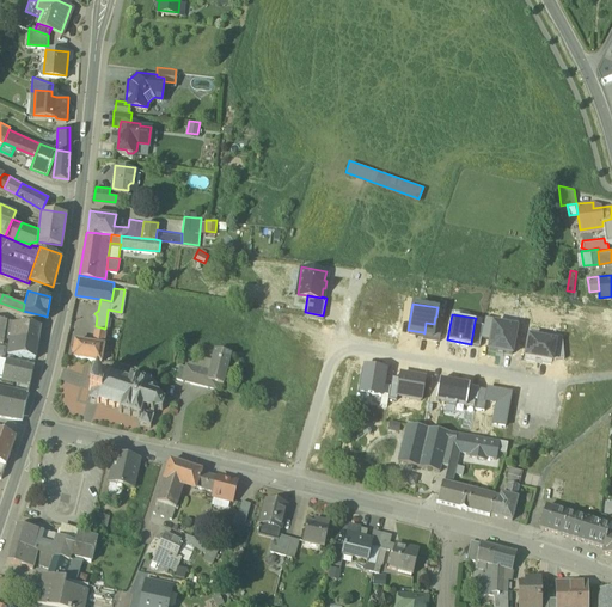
[(481,336),(490,337),(493,320),(494,316),(484,314),(483,323),(481,336)]
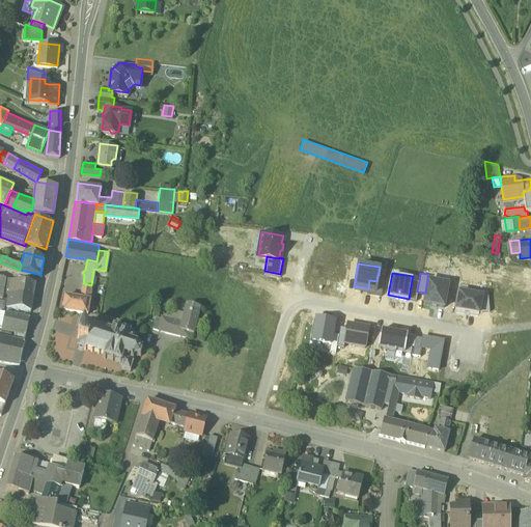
[(0,274),(0,296),(2,296),(3,290),(8,292),(8,290),(10,276),(0,274)]
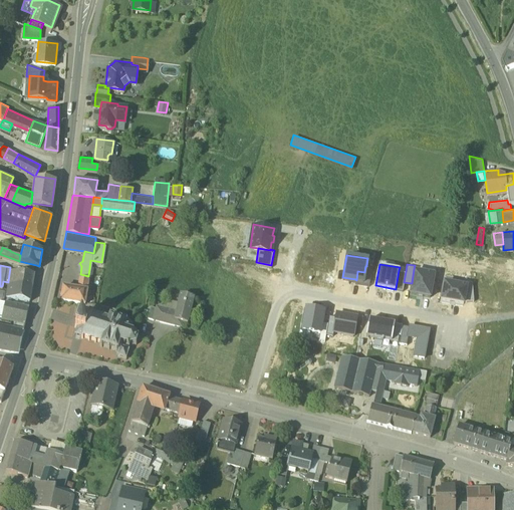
[(366,265),(366,266),(363,281),(356,280),(355,279),(354,281),(369,284),(372,266),(366,265)]
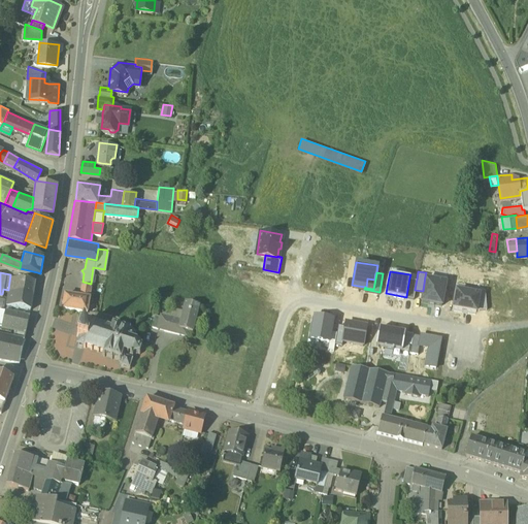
[(367,279),(366,288),(373,289),(376,273),(375,273),(374,280),(367,279)]
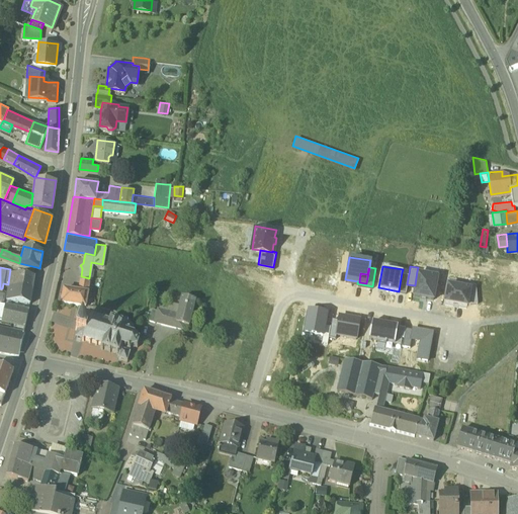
[(10,269),(8,283),(32,287),(34,274),(10,269)]
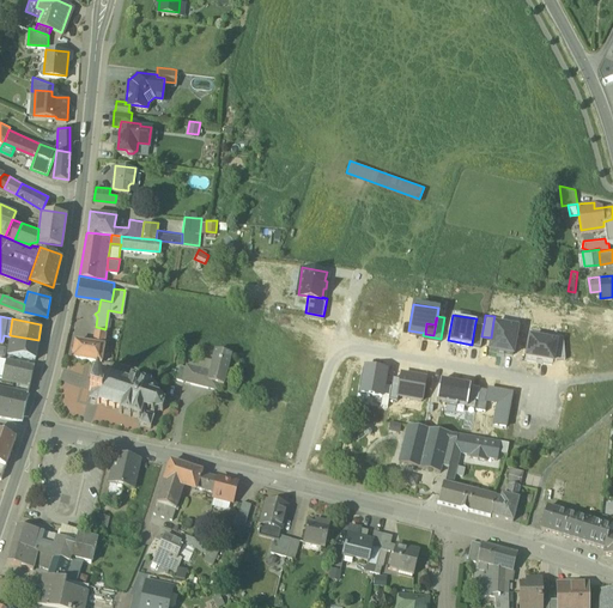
[(517,324),(493,321),(491,338),(489,347),(513,351),(517,324)]
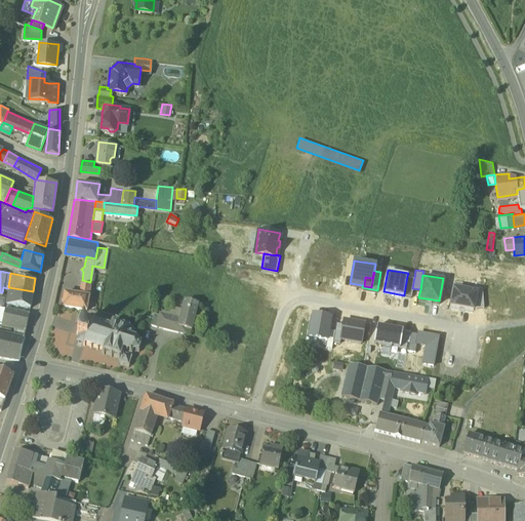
[(411,295),(412,288),(414,277),(407,276),(404,294),(411,295)]
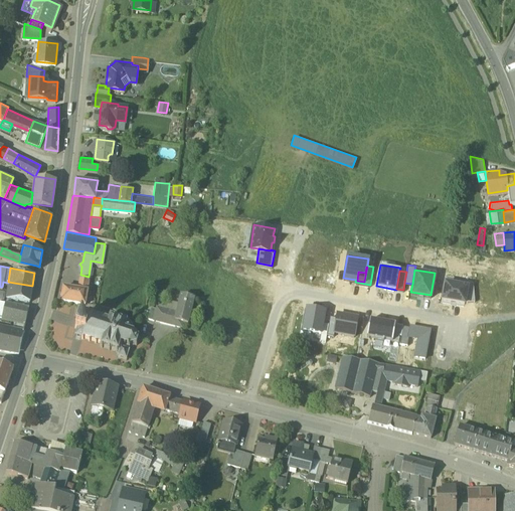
[(84,303),(87,289),(89,277),(80,275),(78,287),(63,285),(60,299),(84,303)]
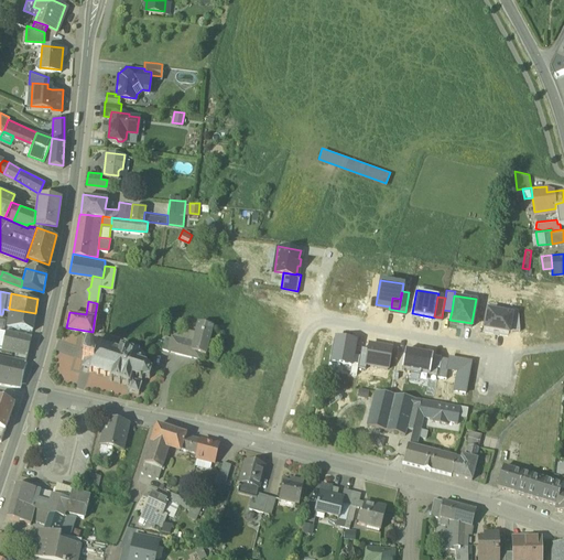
[(511,312),(488,308),(485,326),(508,331),(508,330),(511,312)]
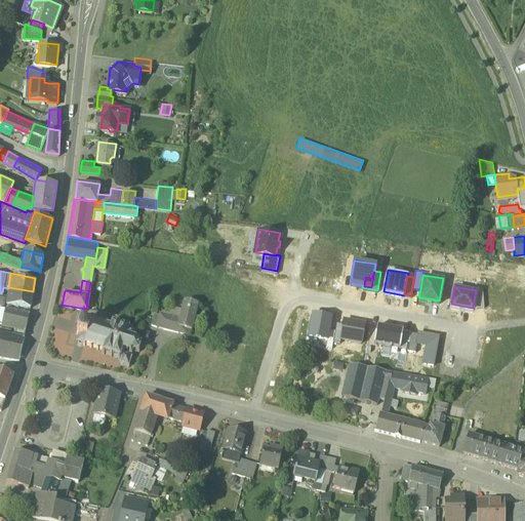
[(31,305),(33,291),(8,287),(8,288),(7,293),(6,301),(31,305)]
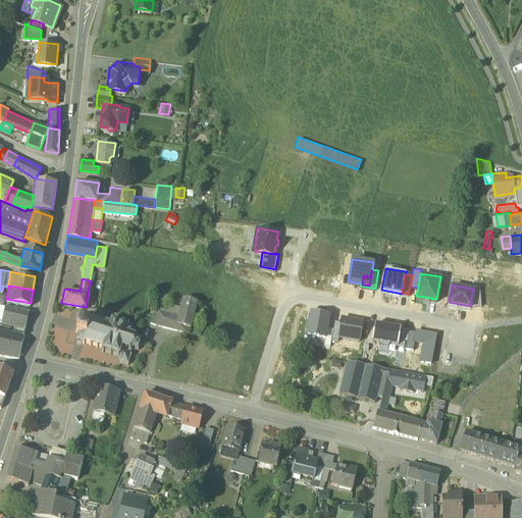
[(473,286),(473,289),(470,305),(480,304),(479,286),(473,286)]
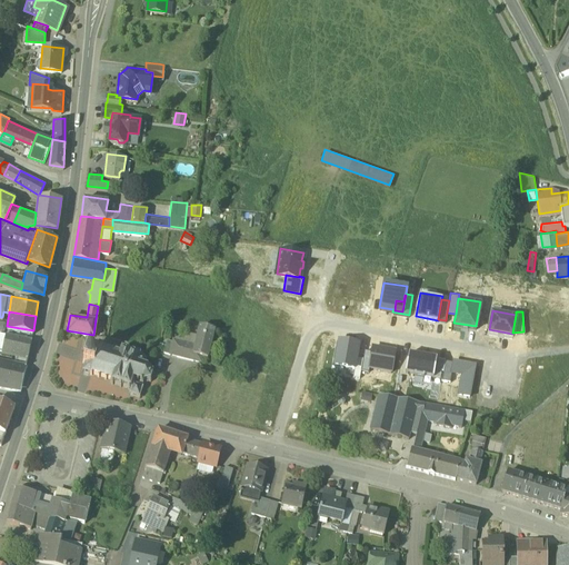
[(170,352),(200,359),(202,353),(208,355),(215,328),(201,325),(198,334),(196,343),(176,338),(173,337),(170,349),(170,352)]
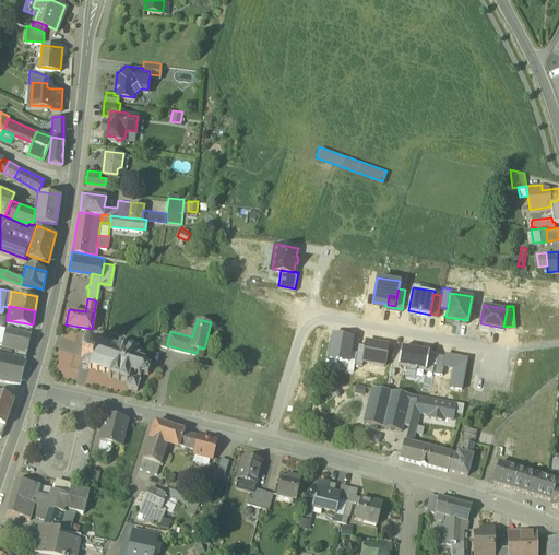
[(173,330),(173,332),(192,337),(194,328),(181,325),(179,331),(173,330)]
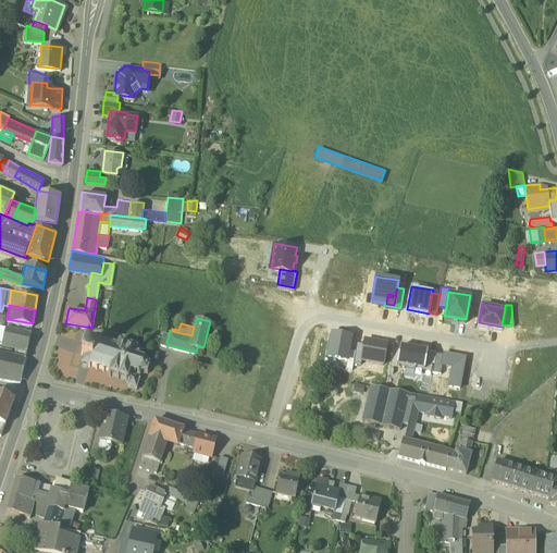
[(5,326),(2,341),(27,346),(32,331),(5,326)]
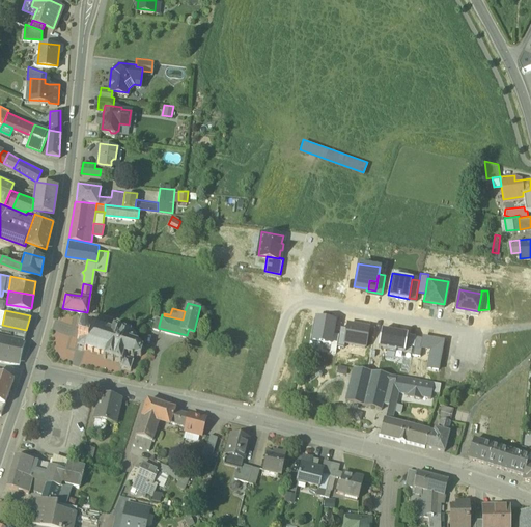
[(152,326),(159,328),(159,326),(162,314),(156,313),(152,326)]
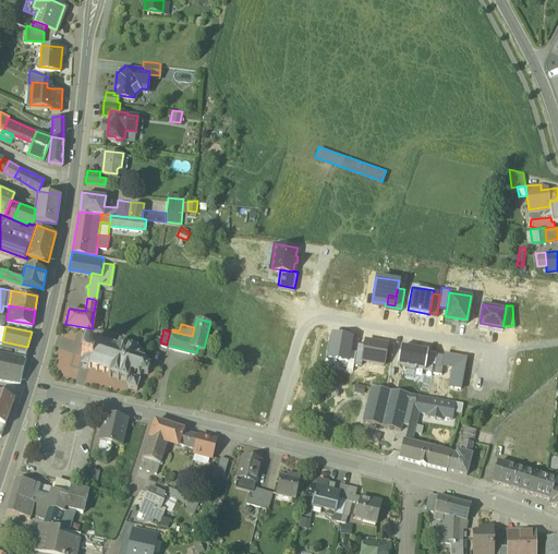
[(332,332),(332,334),(328,356),(336,357),(348,359),(352,335),(332,332)]
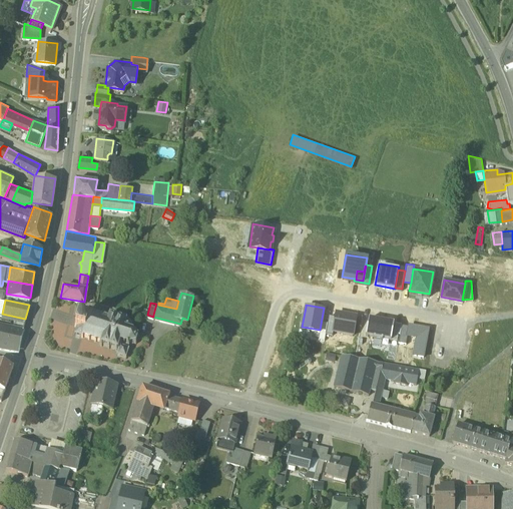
[(125,356),(125,357),(126,356),(125,355),(128,347),(129,347),(128,346),(127,347),(127,346),(128,344),(129,342),(134,341),(135,342),(136,341),(135,340),(136,335),(138,334),(138,333),(136,334),(133,330),(133,328),(132,327),(131,329),(129,328),(130,324),(131,324),(131,323),(130,323),(129,321),(129,320),(129,319),(128,320),(127,320),(127,319),(125,319),(126,317),(125,317),(124,318),(118,316),(118,315),(117,314),(117,316),(110,314),(111,312),(110,312),(109,313),(108,313),(107,314),(109,315),(108,316),(106,315),(103,314),(104,313),(102,312),(102,314),(97,312),(97,311),(96,310),(95,312),(90,310),(91,309),(89,308),(89,310),(83,308),(82,307),(81,308),(82,309),(80,314),(78,314),(74,324),(77,325),(75,331),(73,331),(74,332),(75,332),(81,334),(81,335),(82,335),(83,334),(88,335),(88,337),(89,337),(89,336),(95,337),(94,339),(96,339),(96,338),(101,340),(101,341),(99,341),(99,342),(100,342),(100,344),(101,344),(101,343),(108,344),(107,346),(109,346),(109,345),(115,347),(115,348),(116,349),(117,347),(118,348),(117,352),(116,353),(116,354),(117,353),(125,356)]
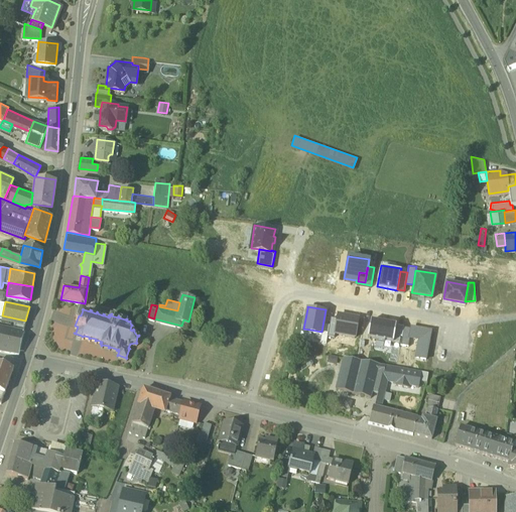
[(310,332),(310,330),(303,329),(307,308),(305,308),(301,331),(310,332)]
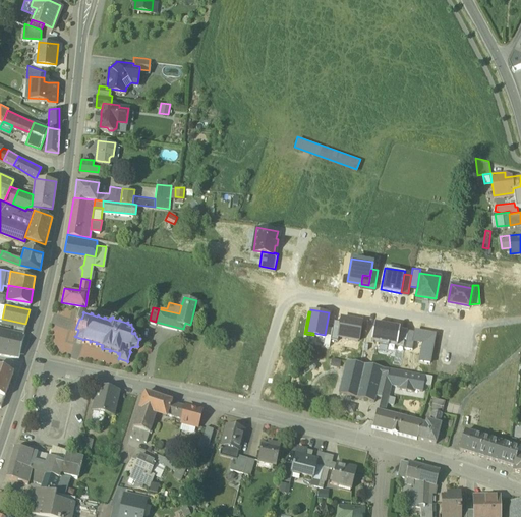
[(340,320),(338,335),(358,338),(361,319),(341,316),(340,320)]
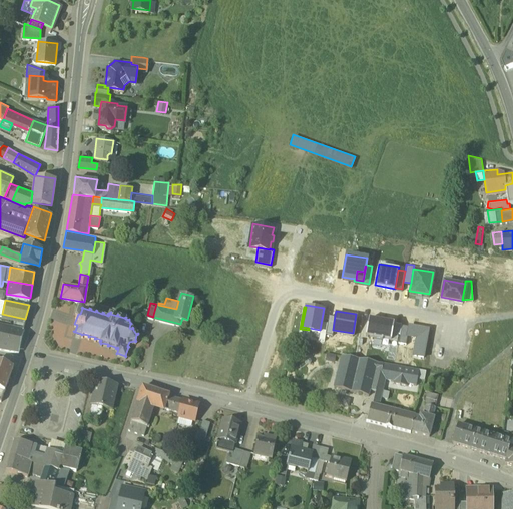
[(333,330),(335,315),(329,314),(326,332),(332,333),(333,330)]
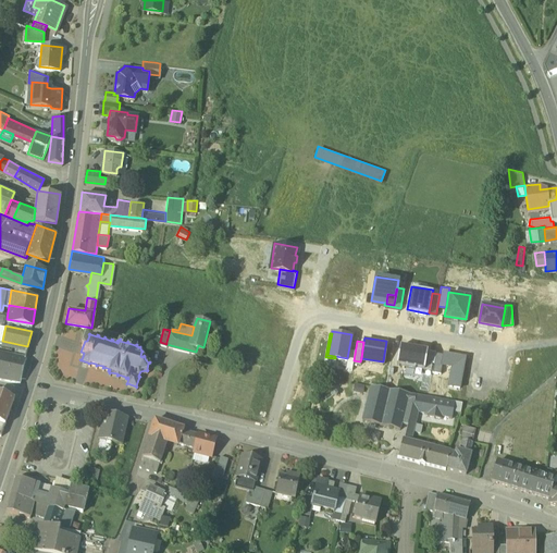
[(415,368),(415,366),(424,367),(428,348),(399,343),(396,363),(406,364),(405,366),(415,368)]
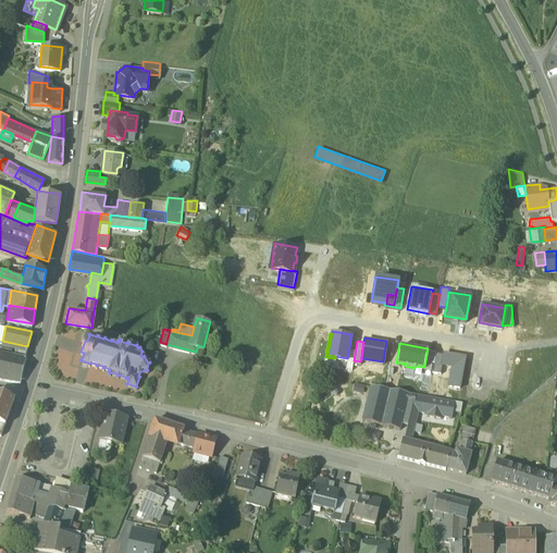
[(431,368),(432,360),(434,360),(435,351),(428,348),(424,367),(431,368)]
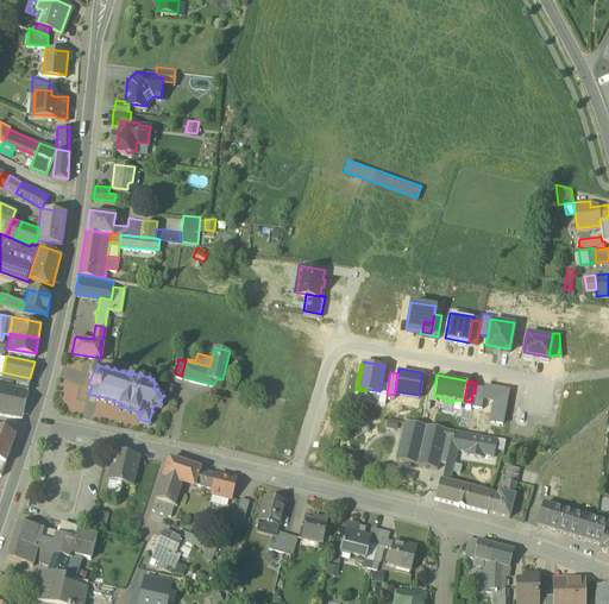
[(0,410),(23,415),(27,388),(0,382),(0,410)]
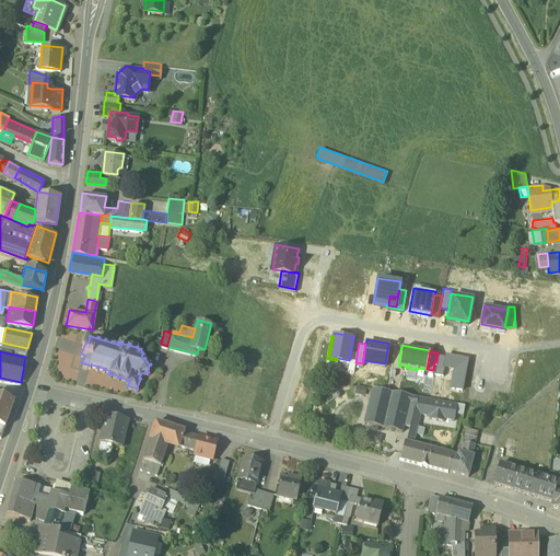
[(436,362),(434,372),(443,373),(444,363),(445,355),(439,352),(436,362)]
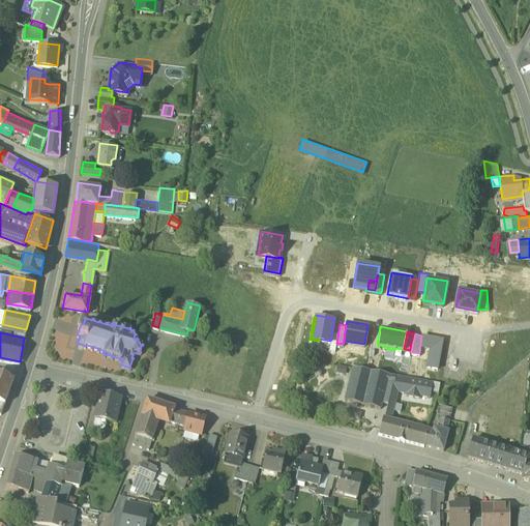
[(442,338),(422,334),(421,335),(420,344),(429,345),(431,348),(428,364),(437,367),(442,338)]
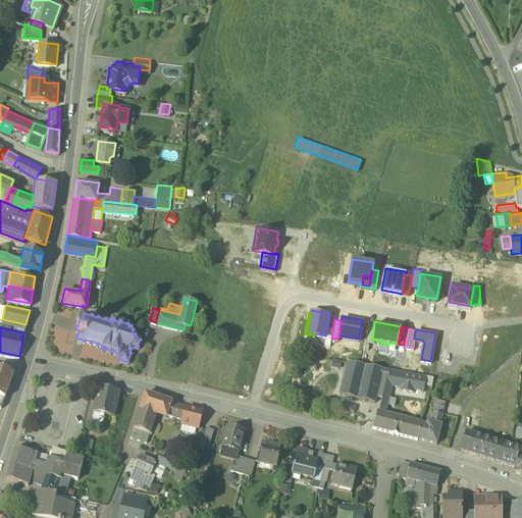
[(342,359),(332,357),(330,364),(340,366),(342,359)]
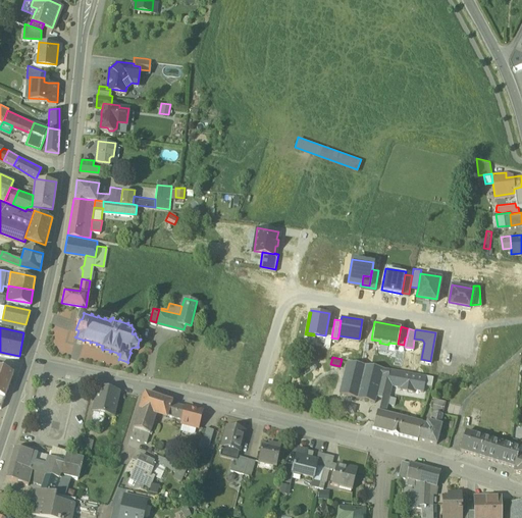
[(340,392),(357,396),(364,370),(365,363),(347,360),(340,392)]
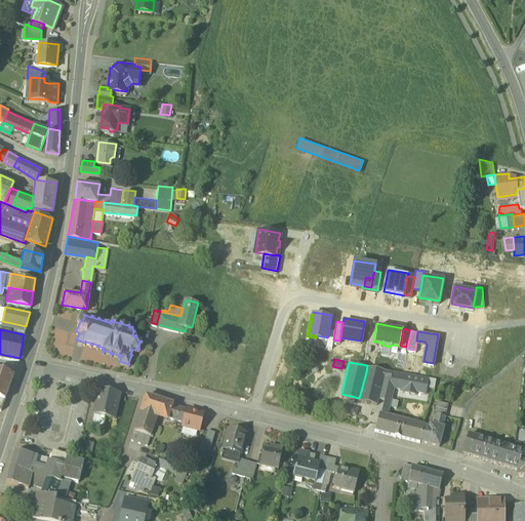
[(403,388),(402,390),(416,392),(416,390),(426,392),(427,386),(429,376),(367,365),(366,372),(382,375),(390,377),(389,382),(395,383),(394,386),(403,388)]
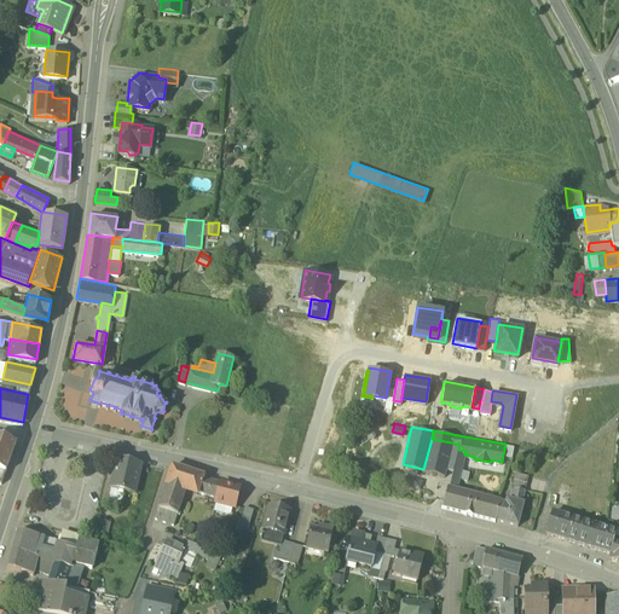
[(16,440),(0,433),(0,465),(5,468),(16,440)]
